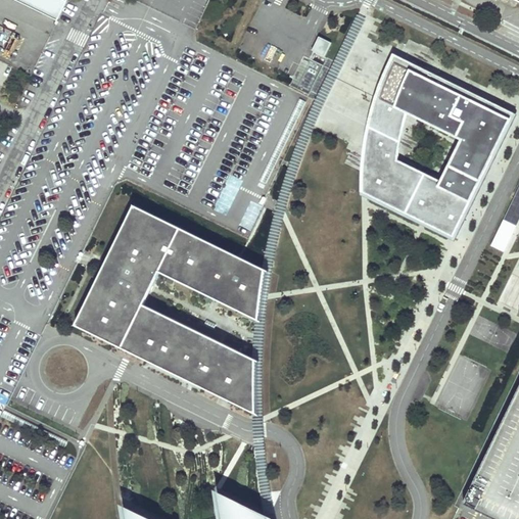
[(62,2),(58,0),(12,0),(54,20),(62,2)]
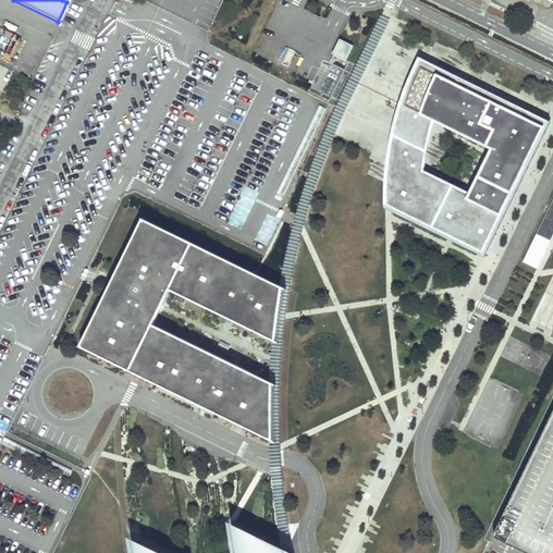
[(336,34),(329,50),(342,57),(351,41),(336,34)]
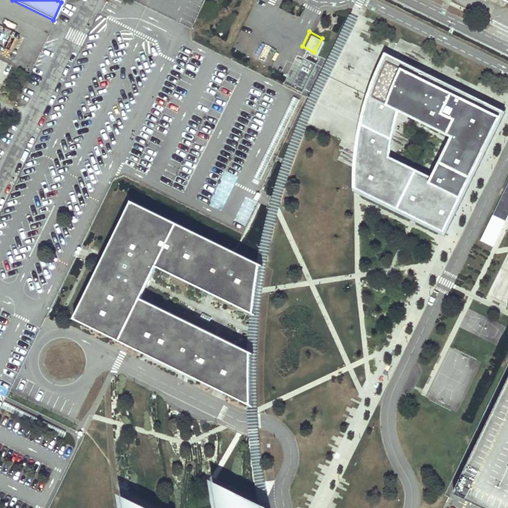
[(359,111),(355,131),(352,150),(351,168),(351,186),(441,230),(500,109),(382,51),(373,70),(365,93),(359,111)]
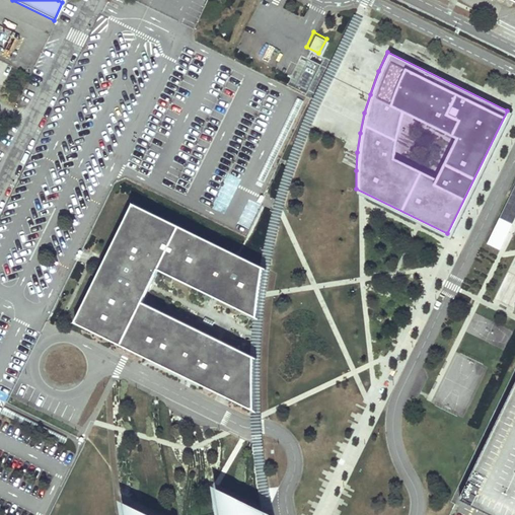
[(297,53),(285,81),(302,89),(310,71),(313,72),(317,62),(297,53)]
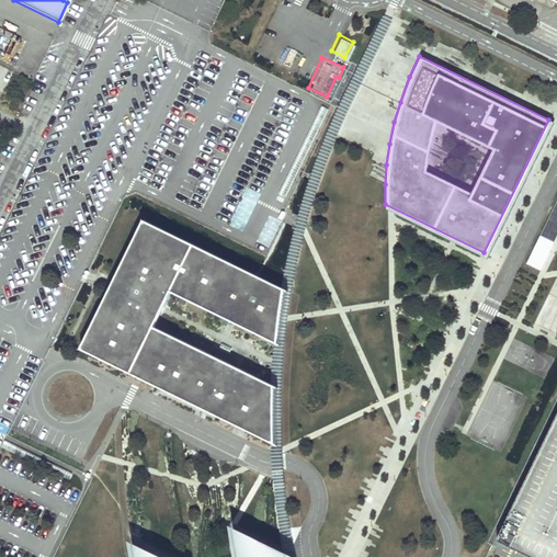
[(523,260),(536,266),(556,223),(556,189),(556,190),(523,260)]
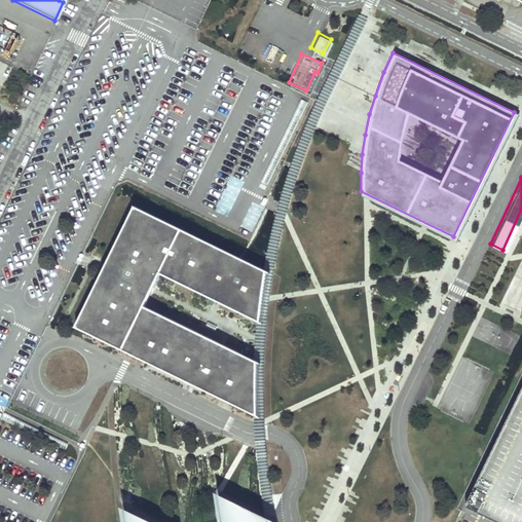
[(74,325),(252,412),(252,359),(141,304),(157,271),(256,320),(262,268),(132,204),(74,325)]
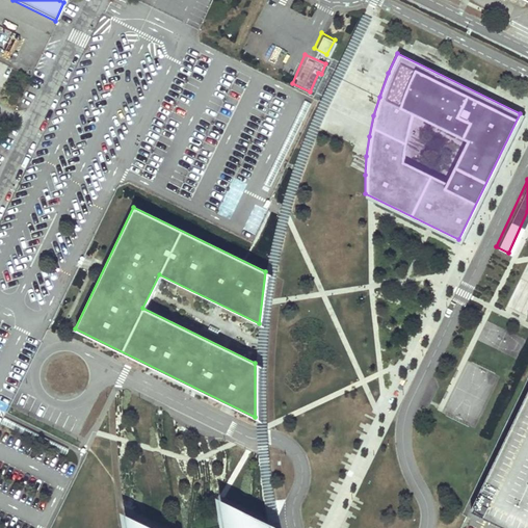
[(527,527),(527,389),(468,517),(492,527),(527,527)]
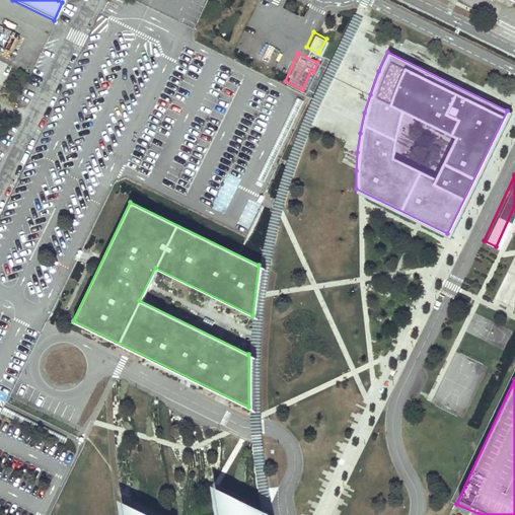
[(269,514),(269,513),(211,485),(216,514),(151,514),(118,498),(120,514),(269,514)]
